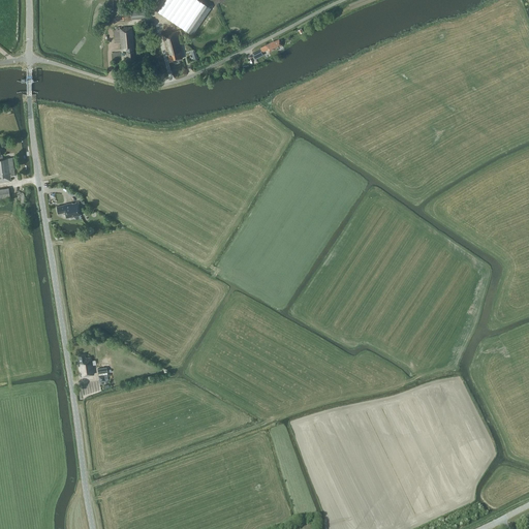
[(190,33),(208,7),(197,0),(158,0),(154,8),(190,33)]
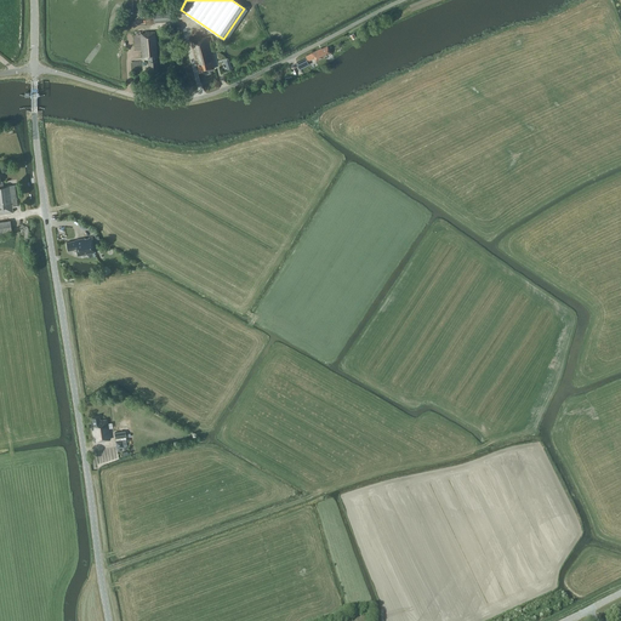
[(154,22),(166,21),(166,20),(174,20),(172,5),(153,7),(154,22)]
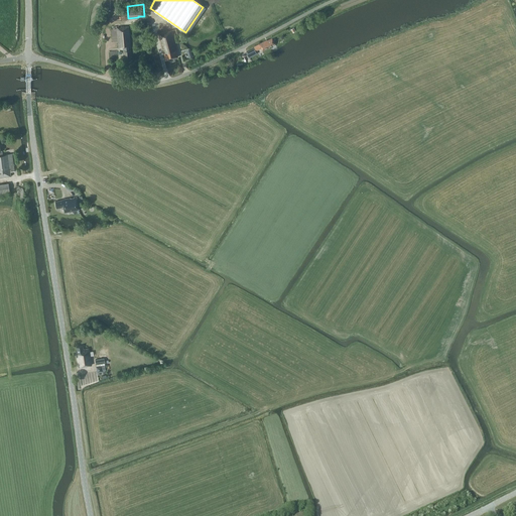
[(131,56),(130,49),(128,26),(120,26),(120,27),(117,27),(118,48),(122,48),(123,57),(131,56)]
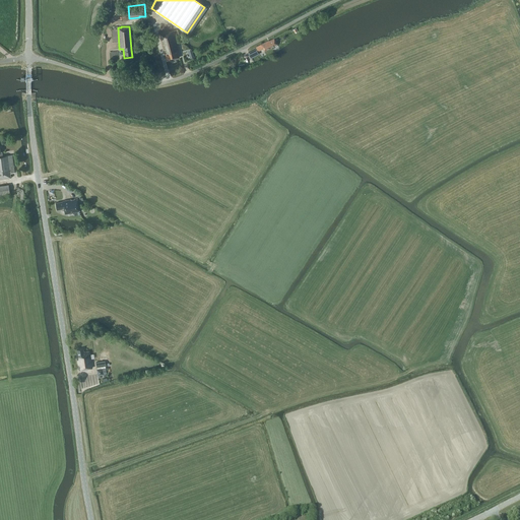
[(165,54),(167,61),(179,57),(177,51),(178,50),(176,42),(180,41),(177,29),(169,31),(168,30),(158,34),(165,54)]
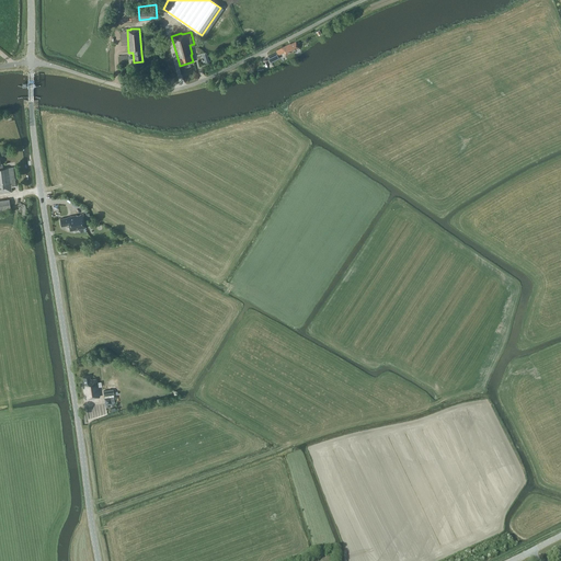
[(299,48),(296,42),(290,45),(289,44),(282,48),(282,49),(276,53),(278,56),(284,53),(286,56),(294,52),(294,50),(299,48)]
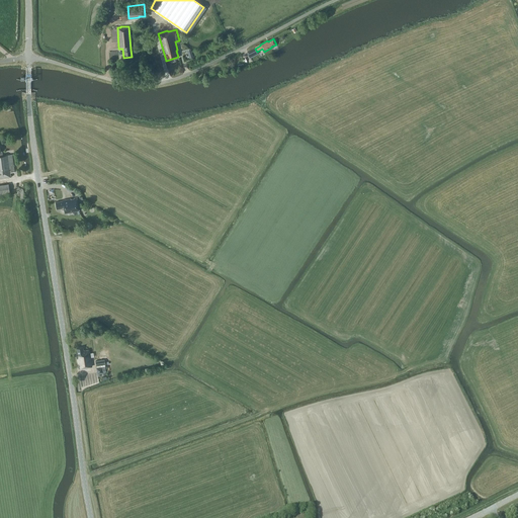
[(0,151),(0,177),(12,176),(11,171),(14,171),(11,154),(1,155),(0,151)]
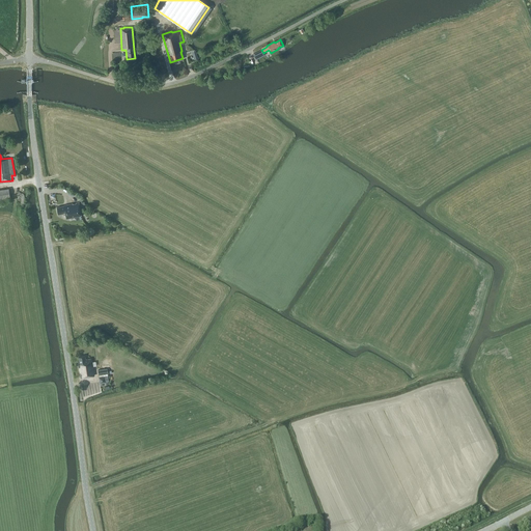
[(8,189),(0,190),(2,199),(10,198),(8,189)]
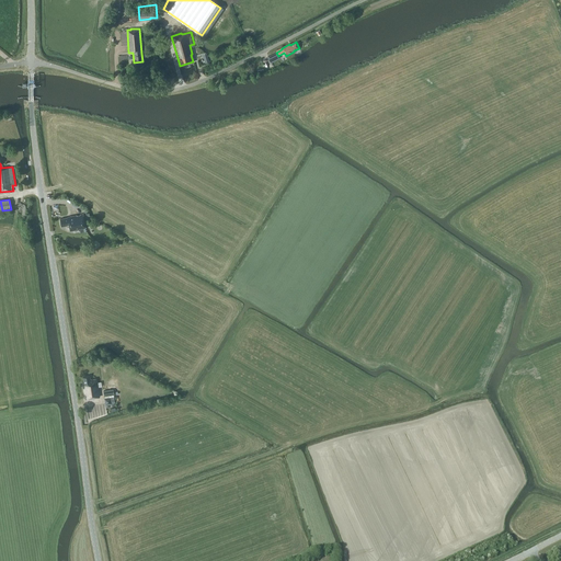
[(68,218),(60,219),(61,227),(69,225),(71,231),(87,228),(83,215),(68,217),(68,218)]
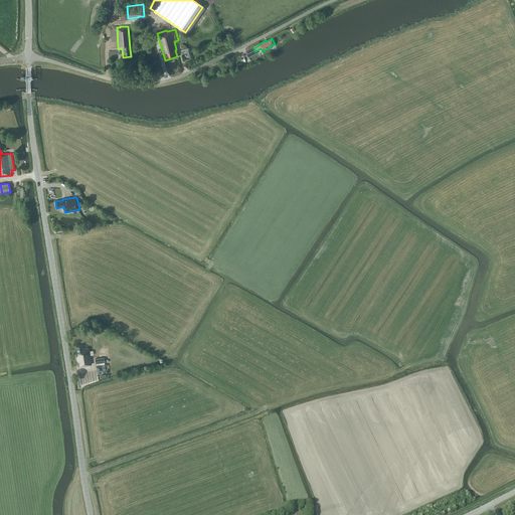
[(75,353),(78,366),(92,364),(89,351),(91,351),(90,347),(82,348),(82,345),(76,346),(77,353),(75,353)]
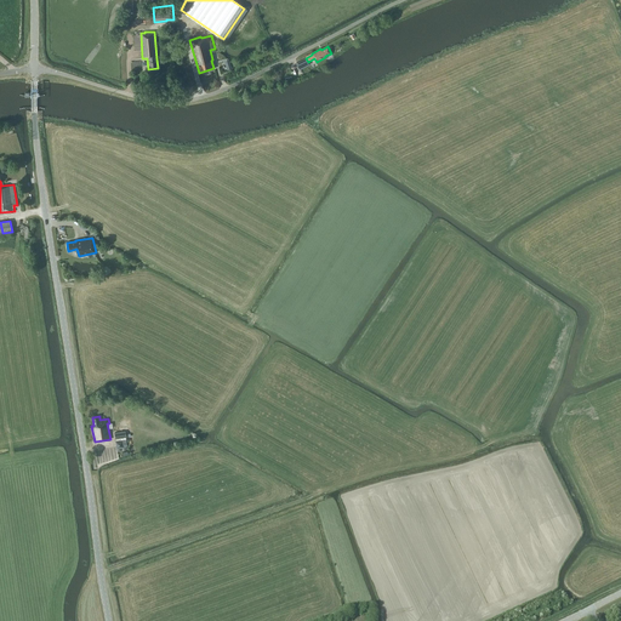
[(115,439),(115,440),(117,451),(124,450),(127,445),(126,438),(125,431),(114,433),(115,439)]
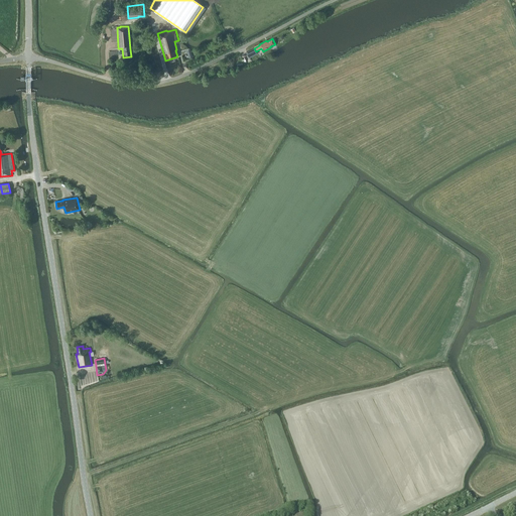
All buildings are outlined.
